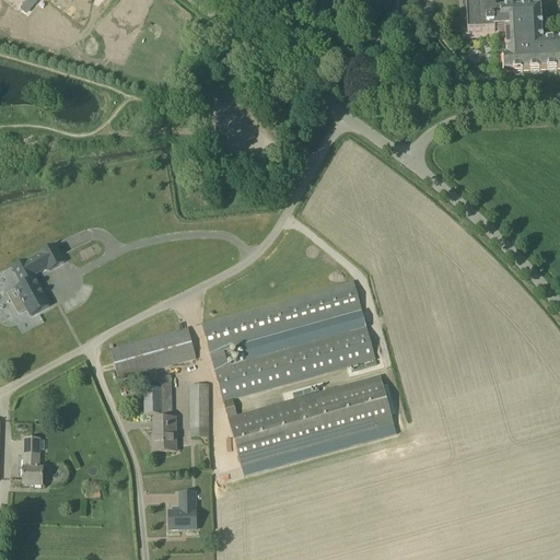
[(559,0),(465,0),(467,0),(467,11),(468,33),(496,32),(496,31),(505,30),(508,58),(502,58),(503,73),(559,70),(559,0)]
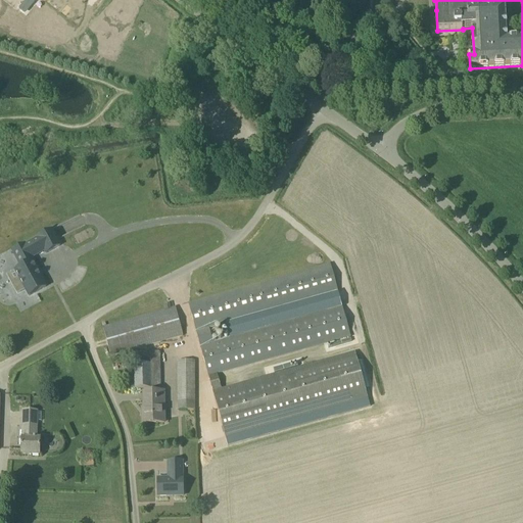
[(17,294),(26,289),(29,296),(46,287),(38,272),(39,271),(34,260),(33,260),(32,257),(45,250),(46,253),(60,246),(51,230),(38,237),(38,239),(25,246),(25,245),(12,251),(20,268),(14,271),(19,281),(12,284),(17,294)]
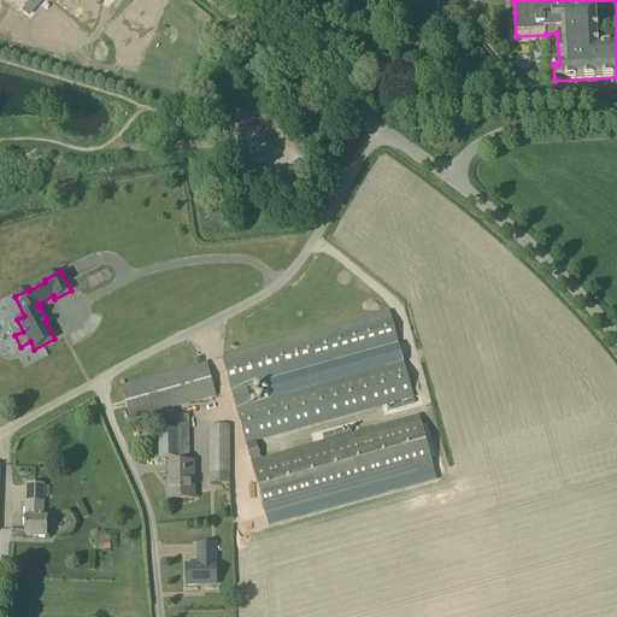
[(252,405),(247,387),(398,345),(388,312),(223,359),(246,444),(266,516),(434,469),(418,416),(262,459),(256,441),(413,397),(404,362),(252,405)]
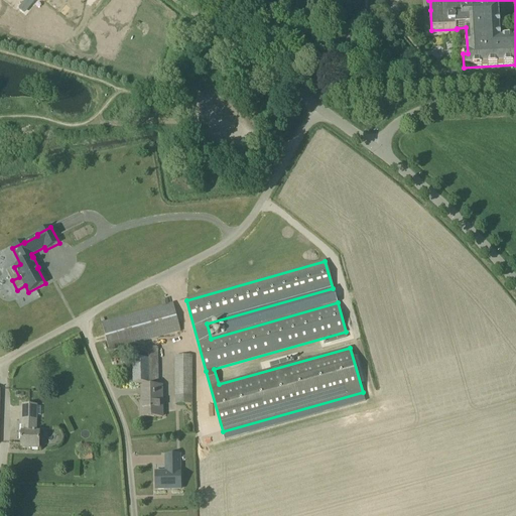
[(109,351),(180,332),(173,303),(102,324),(109,351)]
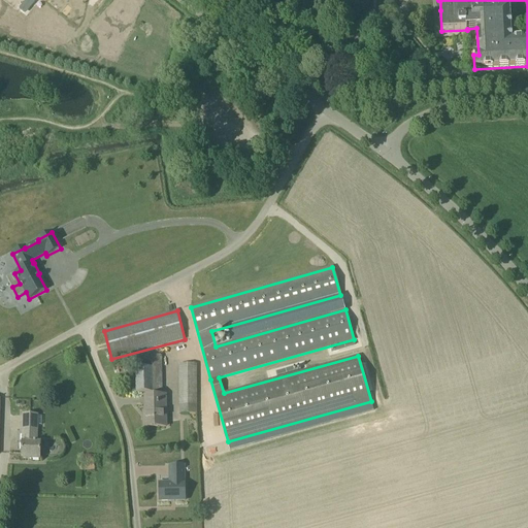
[(161,393),(161,356),(135,357),(136,393),(161,393)]
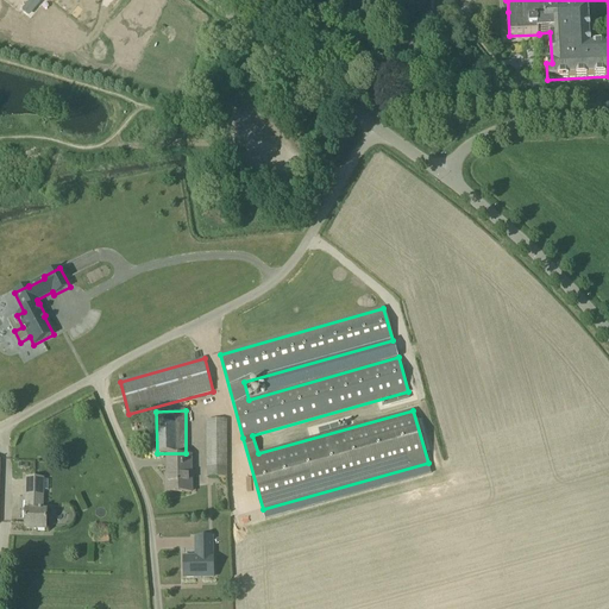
[(208,478),(226,477),(226,421),(207,421),(208,478)]
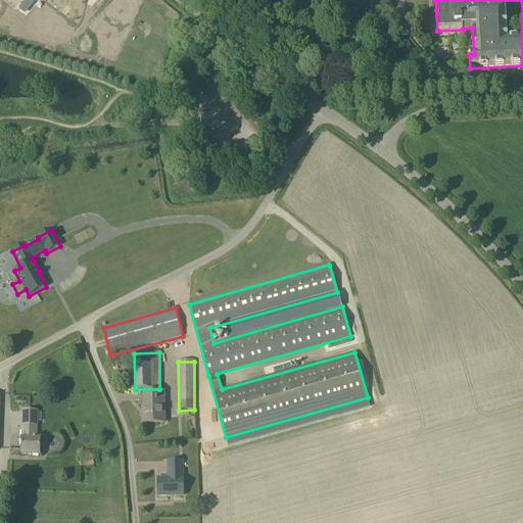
[(163,424),(163,392),(143,392),(143,409),(142,409),(142,424),(163,424)]
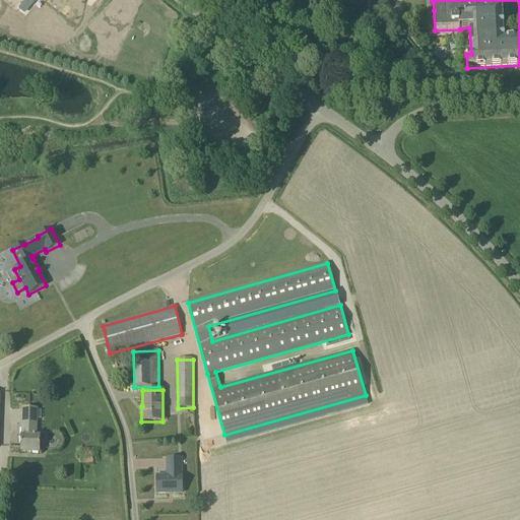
[(21,452),(40,452),(41,436),(37,436),(38,409),(22,408),(21,452)]
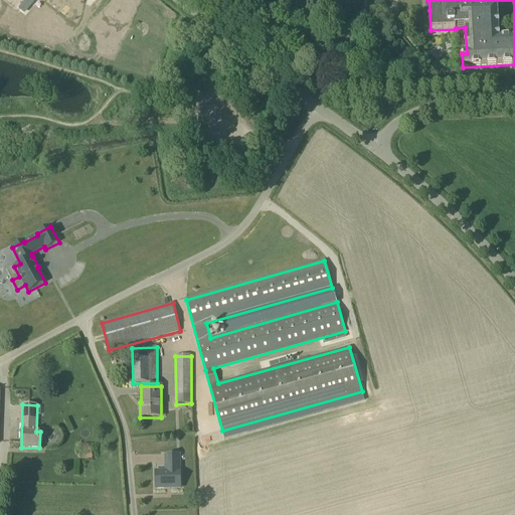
[(179,471),(179,455),(166,455),(166,465),(167,465),(167,472),(155,472),(156,489),(181,488),(180,471),(179,471)]
